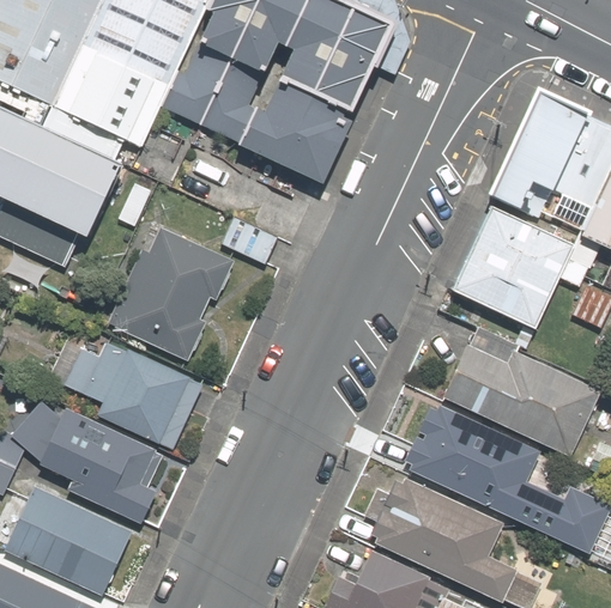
[(0,0),(0,92),(26,104),(72,0),(0,0)]
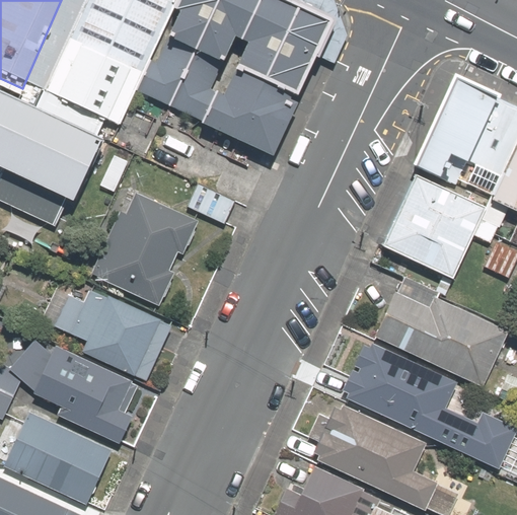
[(61,0),(22,88),(94,121),(109,88),(148,0),(61,0)]
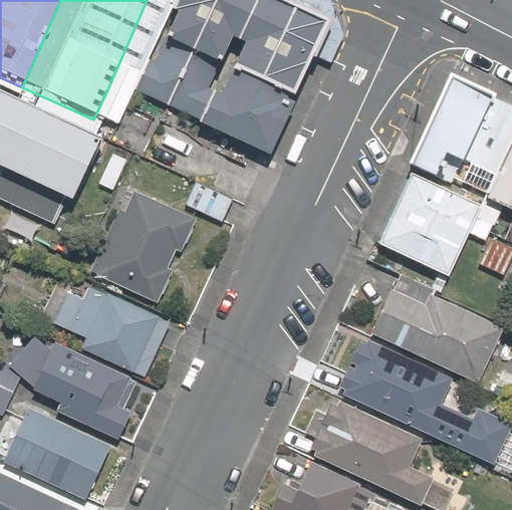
[(147,0),(108,87),(179,119),(231,0),(147,0)]
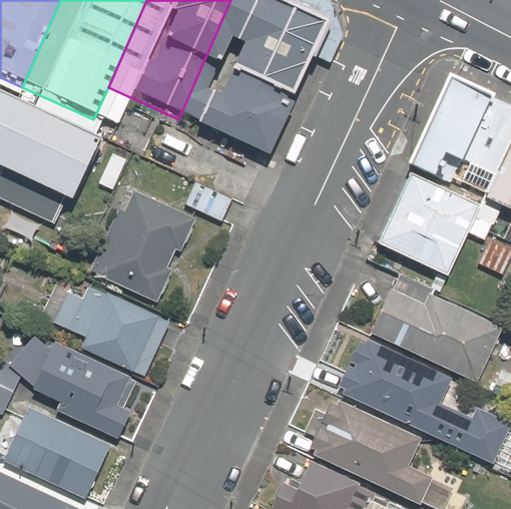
[(296,19),(251,0),(230,0),(178,119),(238,146),(296,19)]
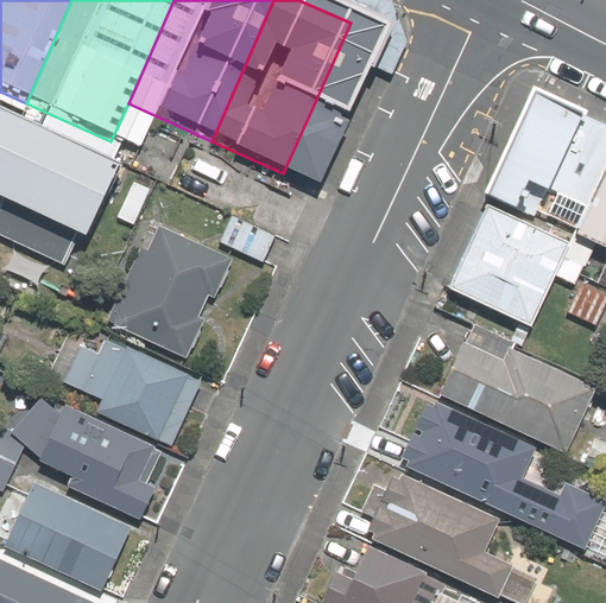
[(576,233),(605,169),(605,119),(537,88),(488,191),(576,233)]
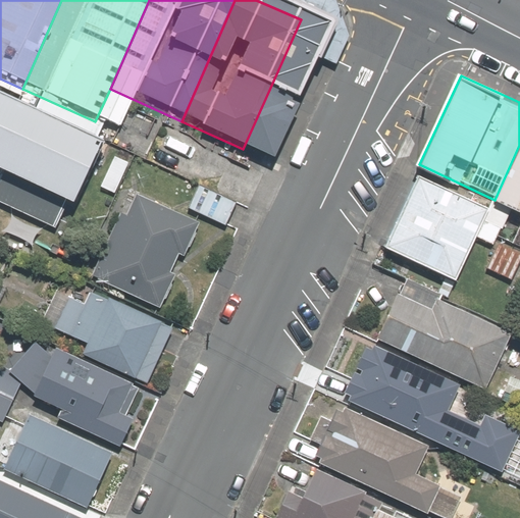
[(99,142),(0,95),(0,173),(69,206),(99,142)]
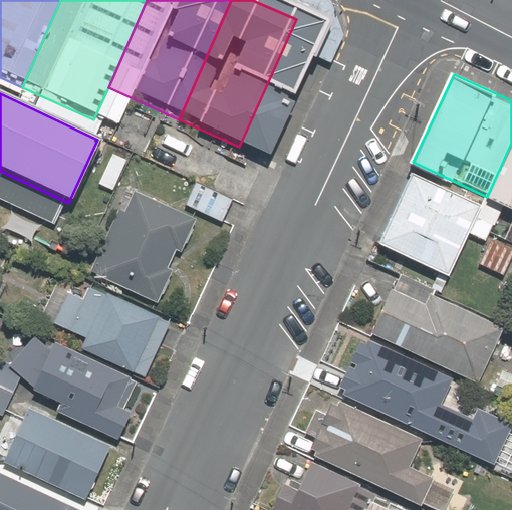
[(511,143),(487,197),(503,204),(511,207),(511,143)]
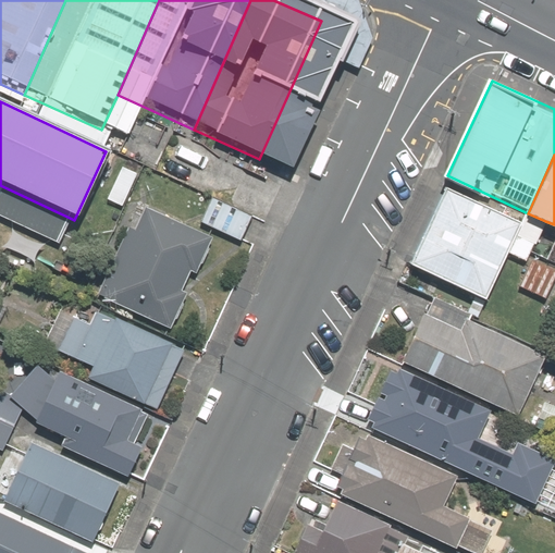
[(525,220),(446,186),(412,265),(488,297),(512,249),(525,220)]
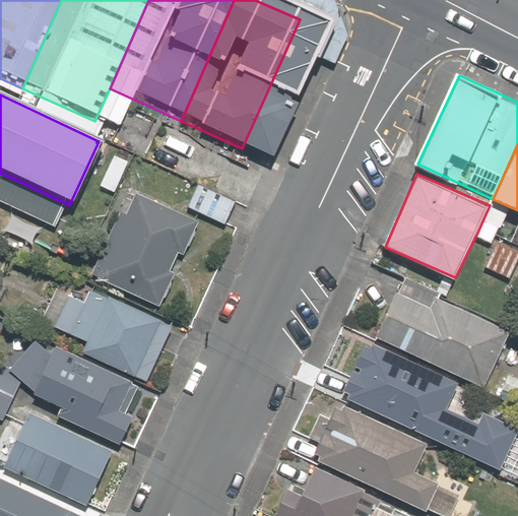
[(198,178),(185,204),(228,224),(240,198),(198,178)]
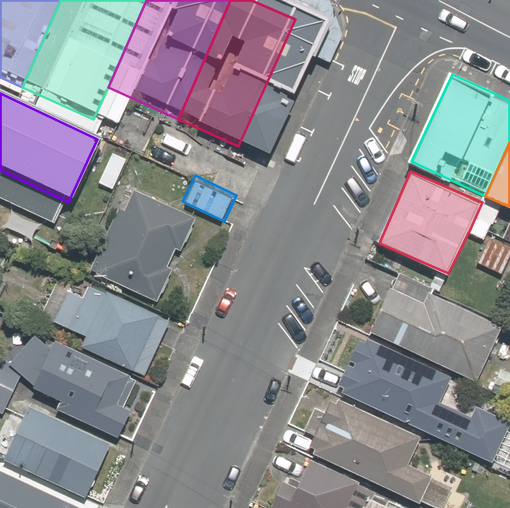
[(198,218),(127,188),(91,272),(162,303),(198,218)]
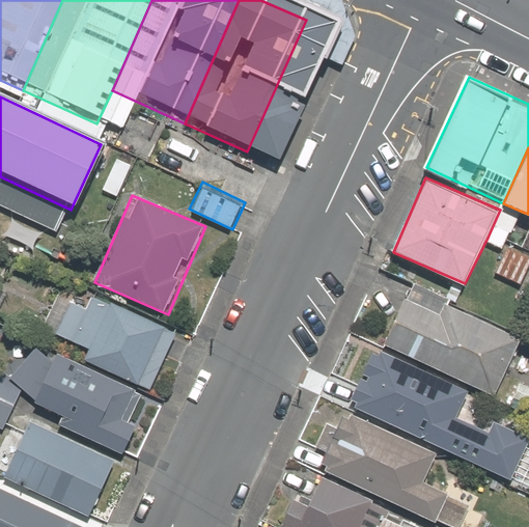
[(500,210),(488,238),(504,246),(520,211),(503,203),(500,210)]
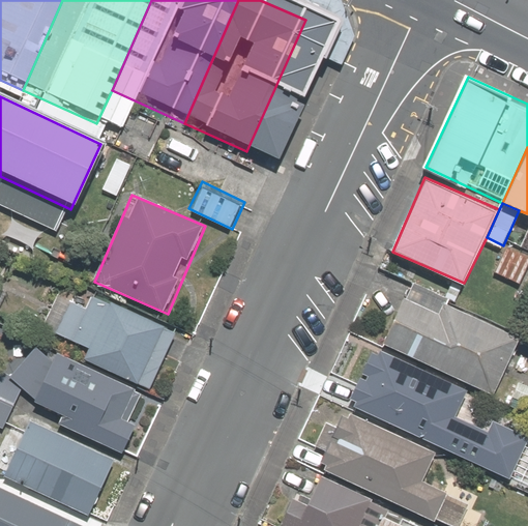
[(527,253),(508,244),(497,269),(521,281),(527,267),(527,253)]
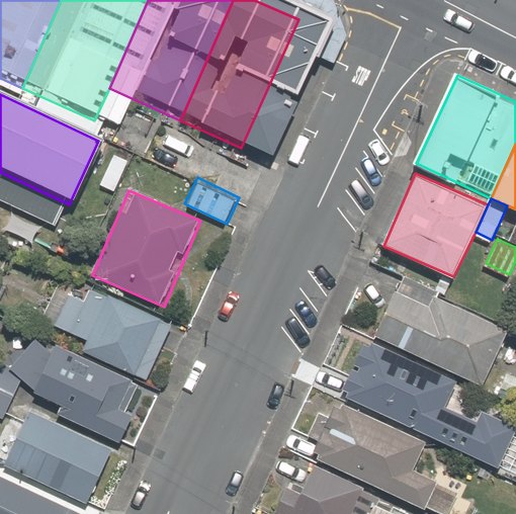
[(171,322),(89,284),(83,297),(67,290),(52,323),(83,337),(78,348),(145,378),(171,322)]
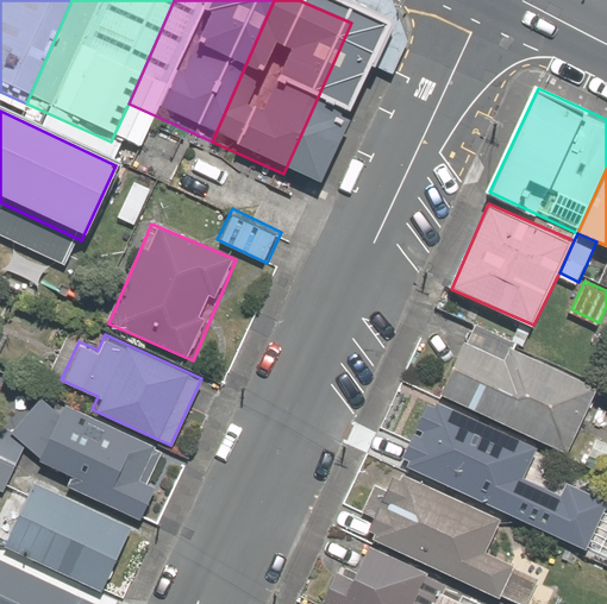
[(589,413),(579,379),(499,343),(494,352),(463,338),(437,395),(544,445),(543,482),(574,483),(576,444),(589,413)]
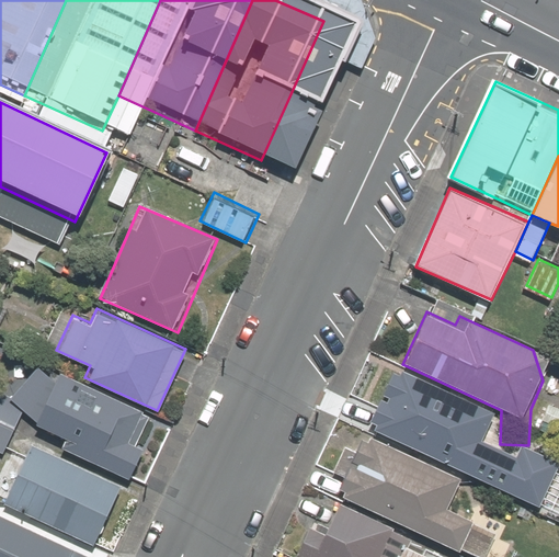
[(33,363),(6,394),(21,408),(48,377),(33,363)]
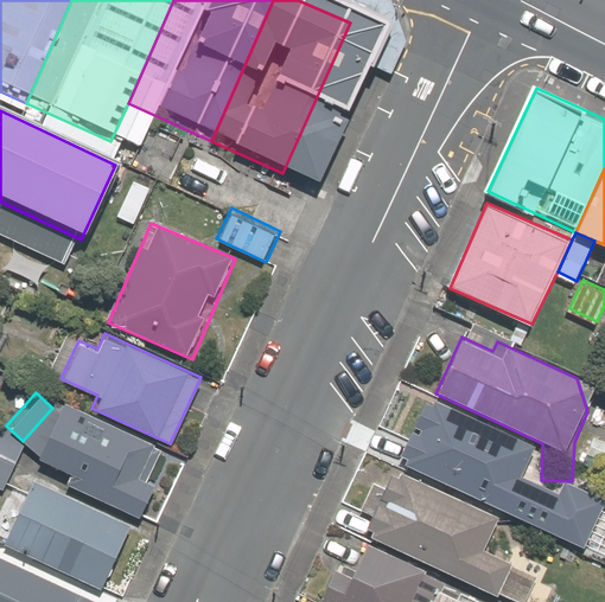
[(536,444),(431,396),(399,466),(526,524),(542,488),(521,478),(536,444)]
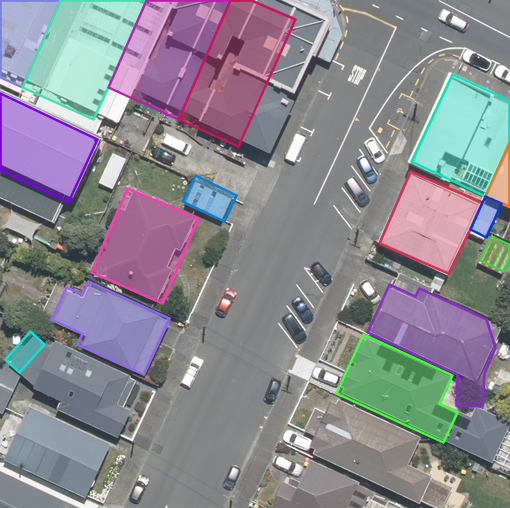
[(47,339),(24,394),(113,432),(136,378),(47,339)]
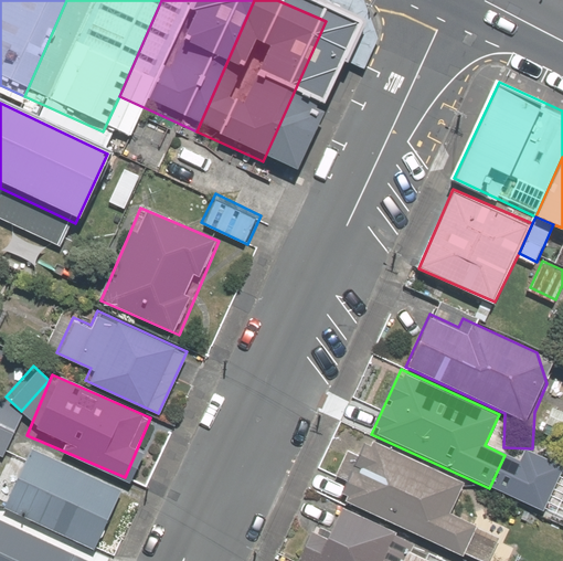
[(0,406),(0,450),(17,414),(0,406)]
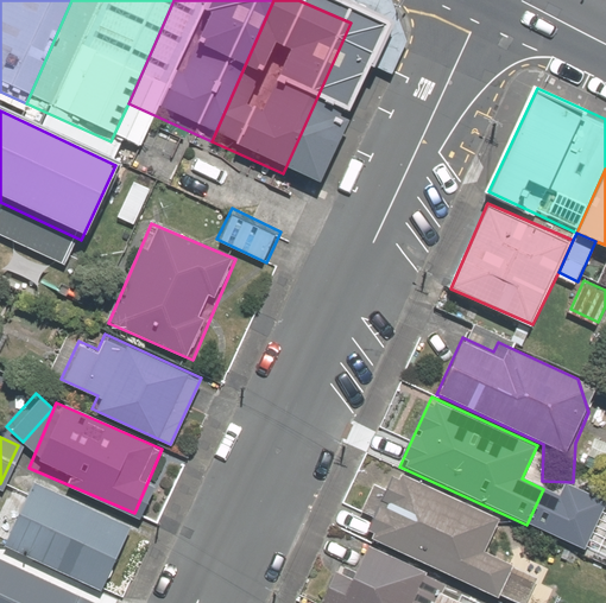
[(358,534),(497,597),(513,559),(480,544),(494,514),(389,467),(358,534)]
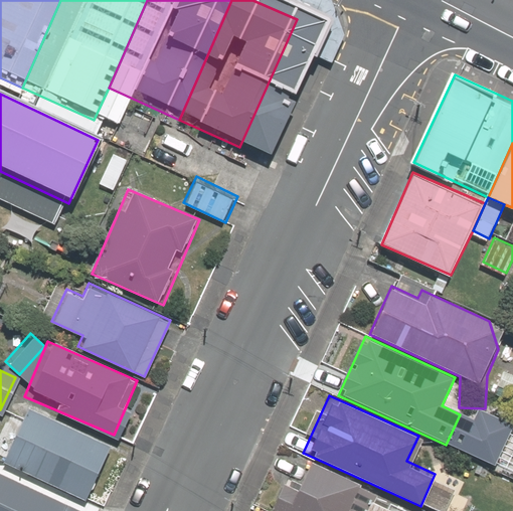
[(23,398),(6,437),(0,451),(0,461),(87,501),(115,441),(23,398)]
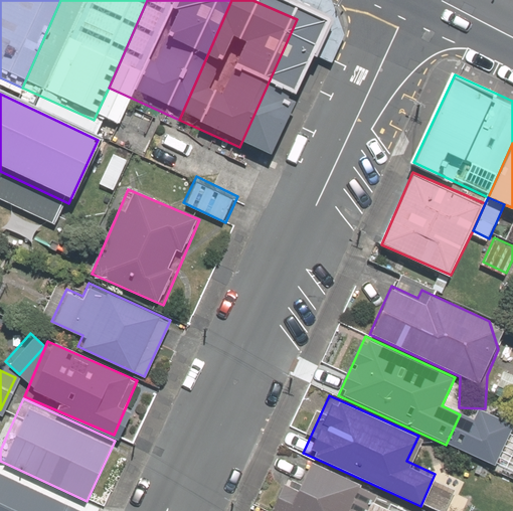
[(375,491),(309,460),(295,490),(277,481),(265,507),(273,510),(396,510),(372,499),(375,491)]
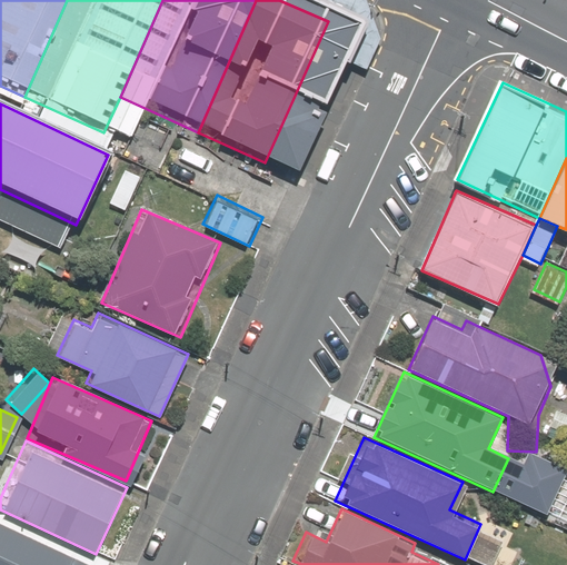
[(79,564),(0,527),(0,564),(79,564)]
